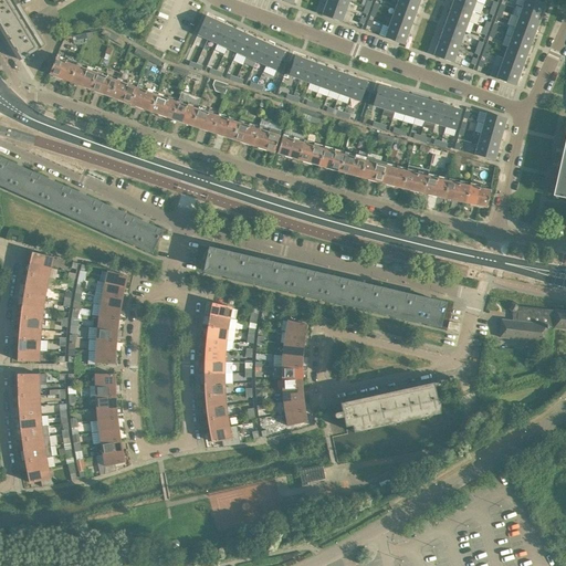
[(11,0),(11,1),(10,0),(0,0),(0,28),(20,61),(28,55),(27,55),(45,44),(18,0),(11,0)]
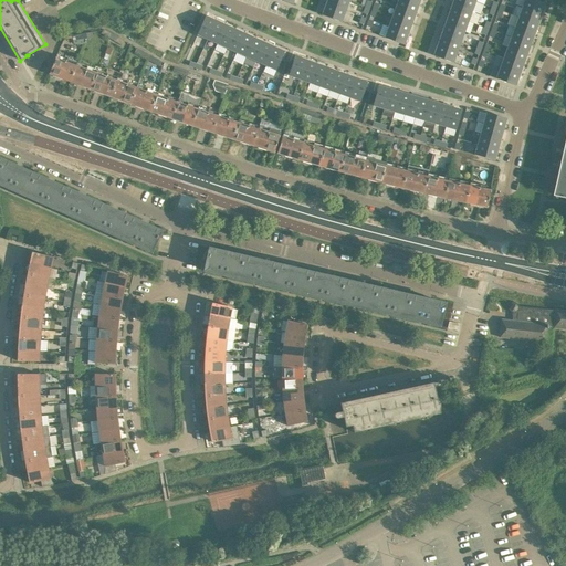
[(327,0),(326,4),(346,11),(349,1),(345,0),(327,0)]
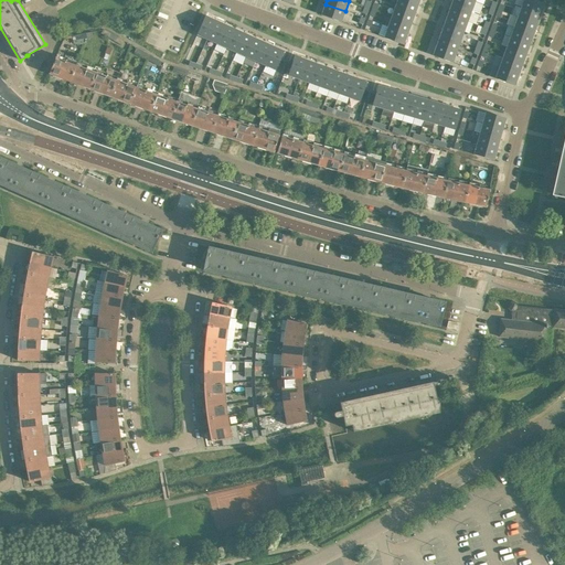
[(414,14),(417,3),(406,0),(396,0),(394,7),(414,14)]
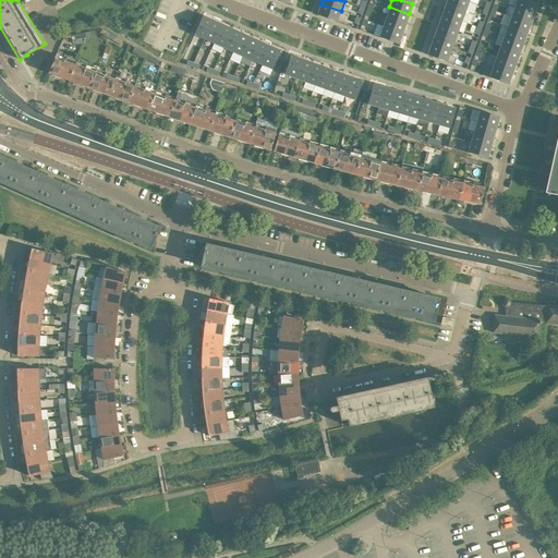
[(462,0),(447,0),(446,4),(465,12),(469,2),(462,0)]
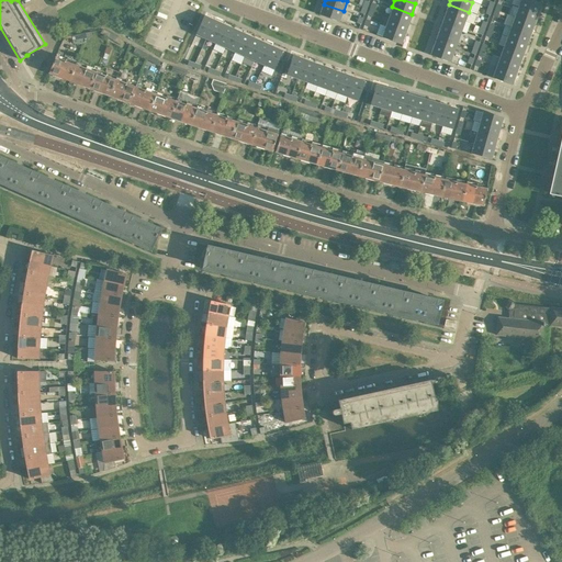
[(519,0),(517,8),(537,14),(540,4),(527,0),(519,0)]
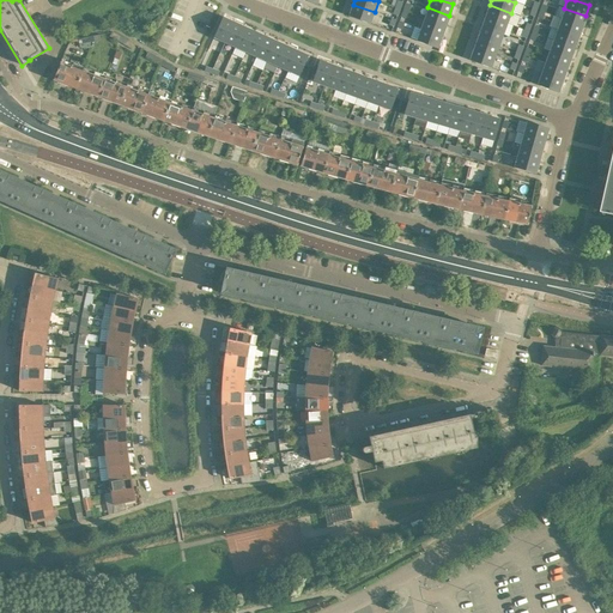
[(375,12),(353,5),(349,17),(370,24),(375,12)]
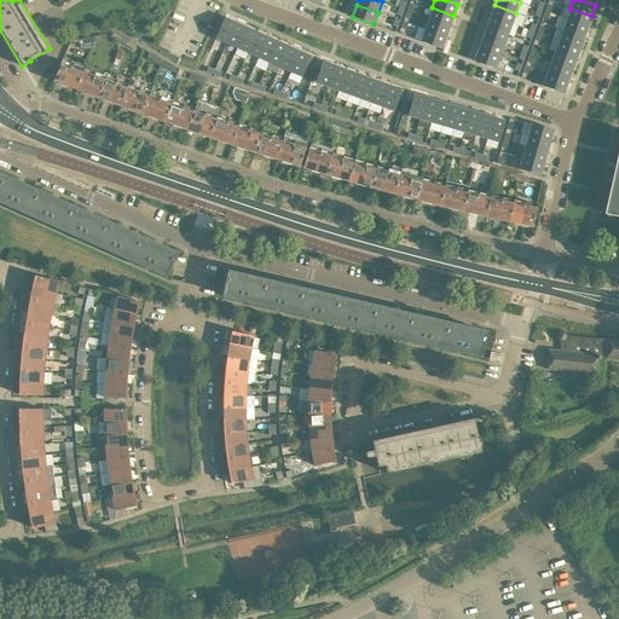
[(512,24),(516,13),(495,5),(491,17),(512,24)]
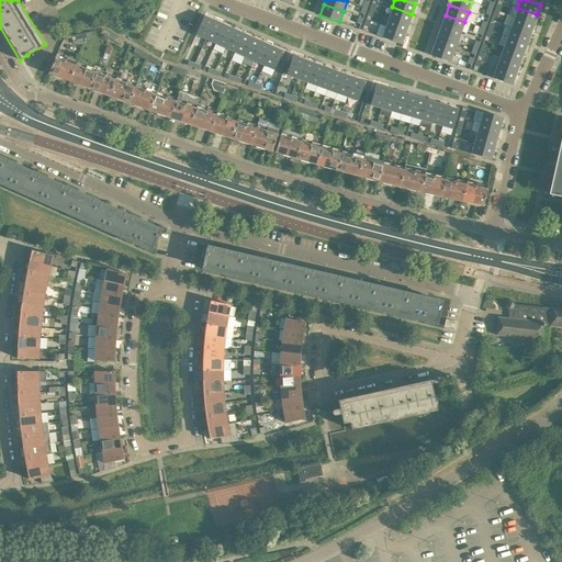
[(412,14),(392,7),(389,17),(408,24),(412,14)]
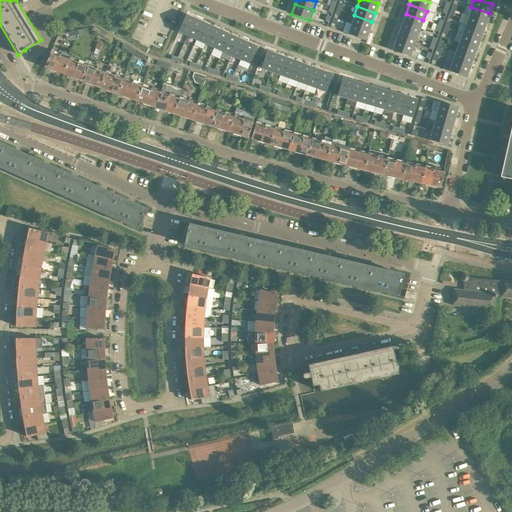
[(471,7),(468,16),(486,22),(489,13),(471,7)]
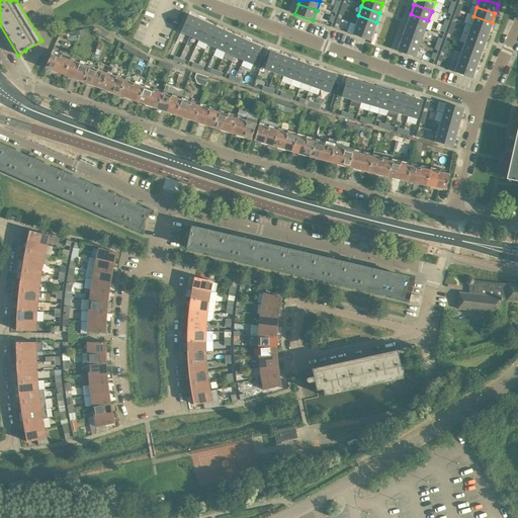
[(411,14),(407,23),(425,29),(428,20),(411,14)]
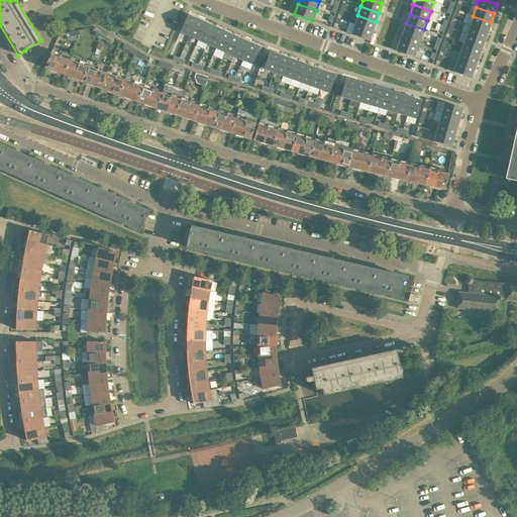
[(180,32),(190,37),(197,19),(188,15),(180,32)]
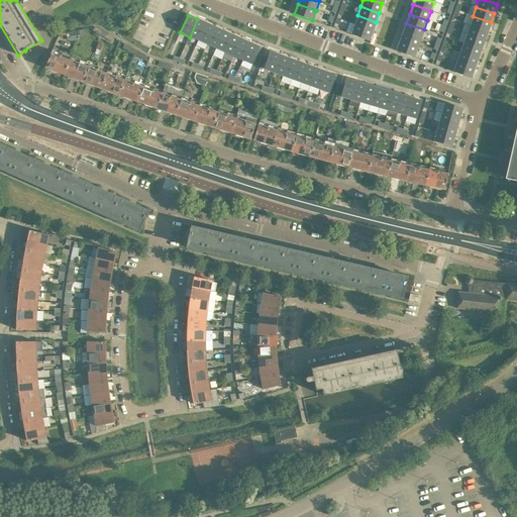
[(354,24),(372,31),(376,22),(357,15),(354,24)]
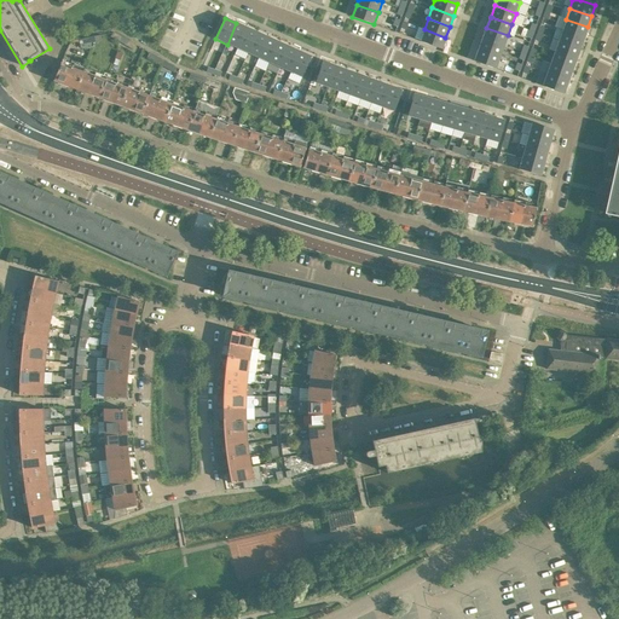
[(583,38),(588,27),(566,19),(562,30),(583,38)]
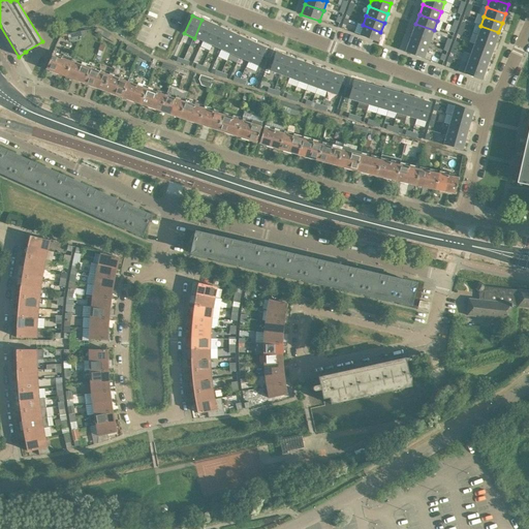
[(194,38),(203,41),(211,24),(201,20),(194,38)]
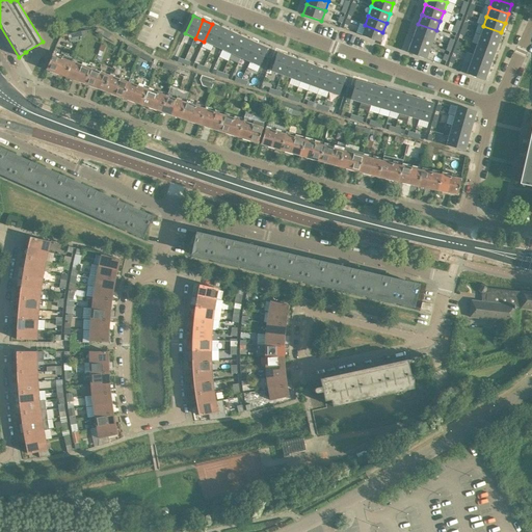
[(213,46),(221,28),(212,24),(204,42),(213,46)]
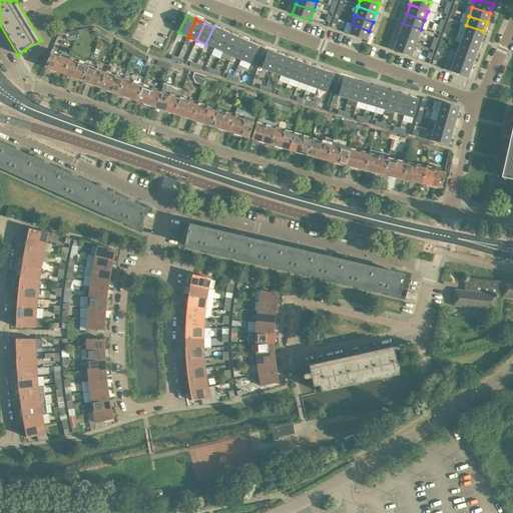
[(400,32),(418,38),(421,29),(403,23),(400,32)]
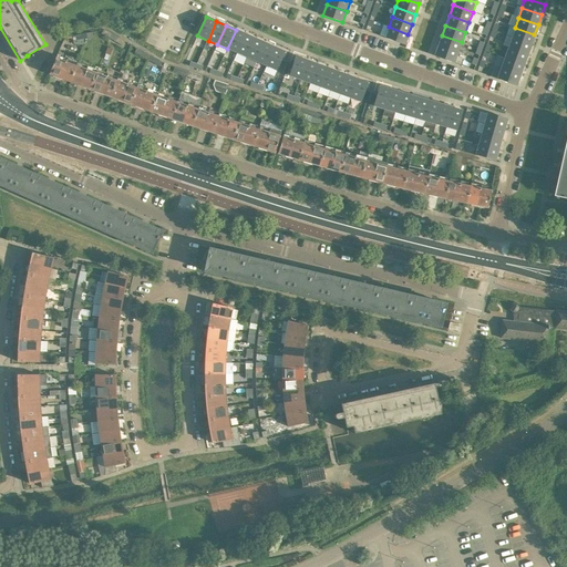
[(384,38),(404,45),(408,34),(389,27),(384,38)]
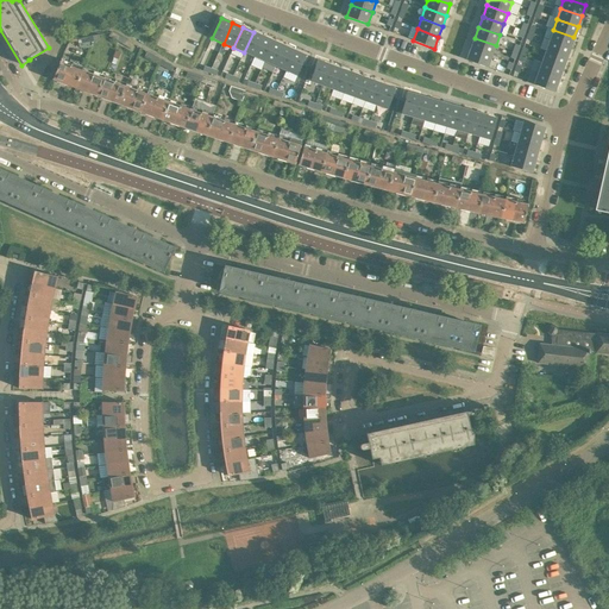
[(573,37),(553,30),(548,41),(570,48),(573,37)]
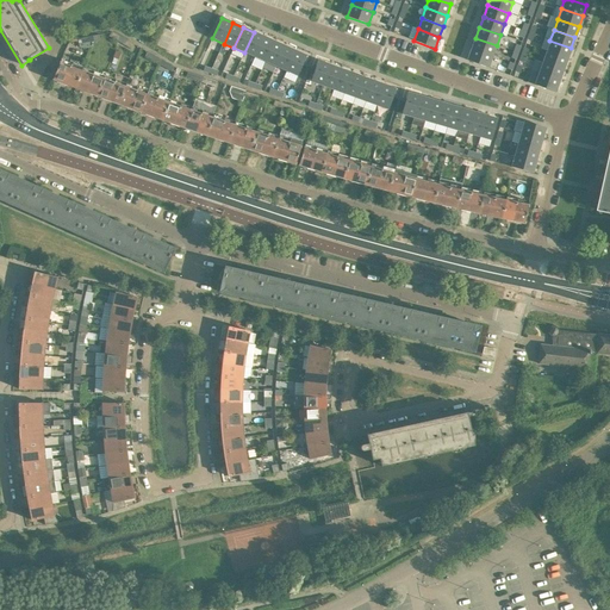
[(244,53),(255,57),(263,37),(254,32),(244,53)]
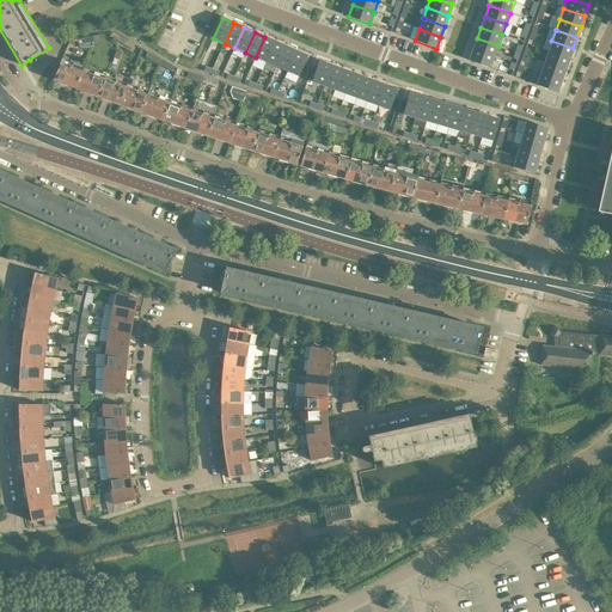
[(275,42),(264,37),(256,57),(267,62),(275,42)]
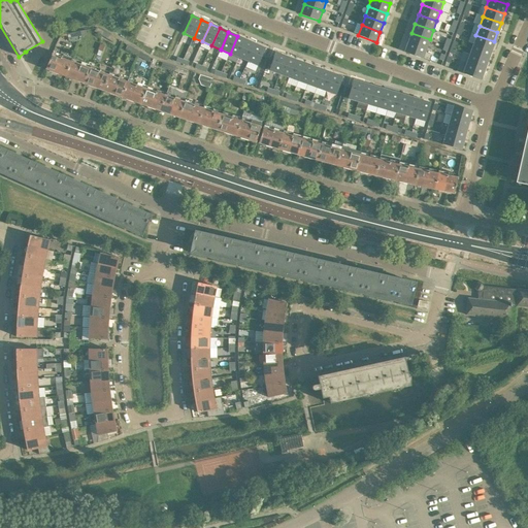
[(430,39),(411,33),(408,42),(426,48),(430,39)]
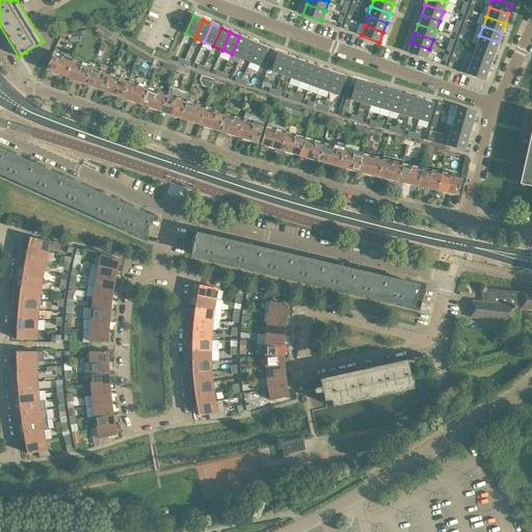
[(495,51),(498,42),(479,35),(476,45),(495,51)]
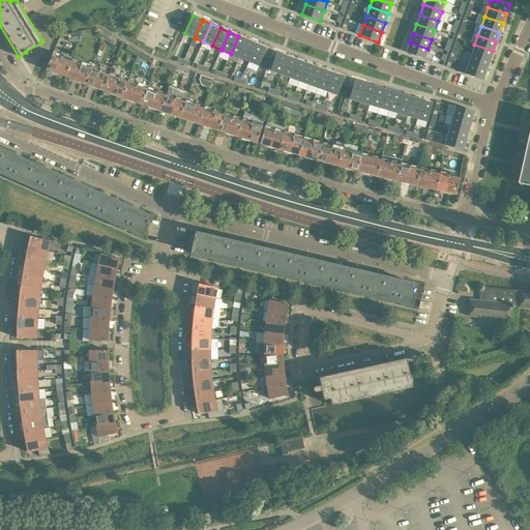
[(238,36),(231,54),(239,58),(247,40),(238,36)]
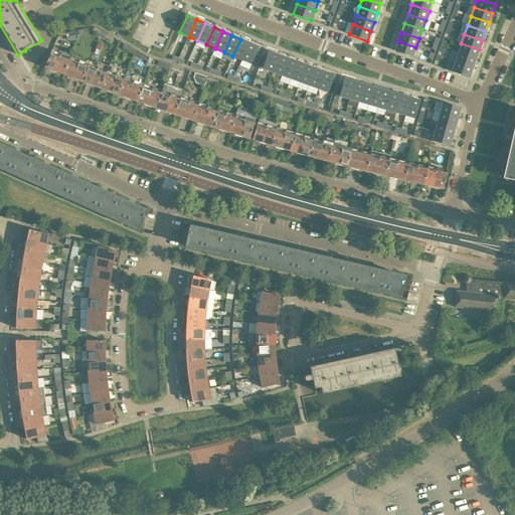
[(241,60),(249,43),(240,39),(232,56),(241,60)]
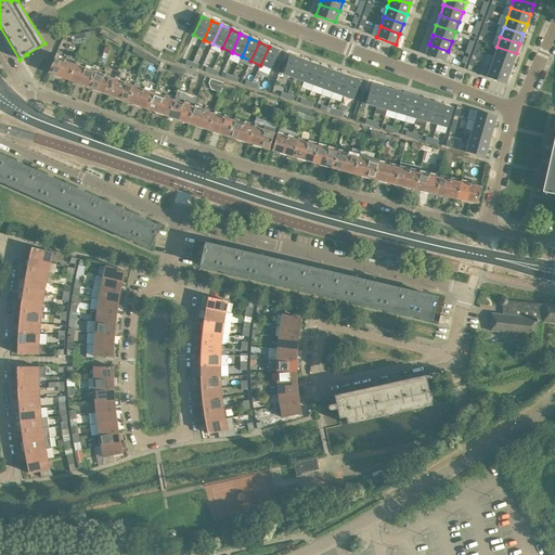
[(429,44),(425,55),(444,62),(448,51),(429,44)]
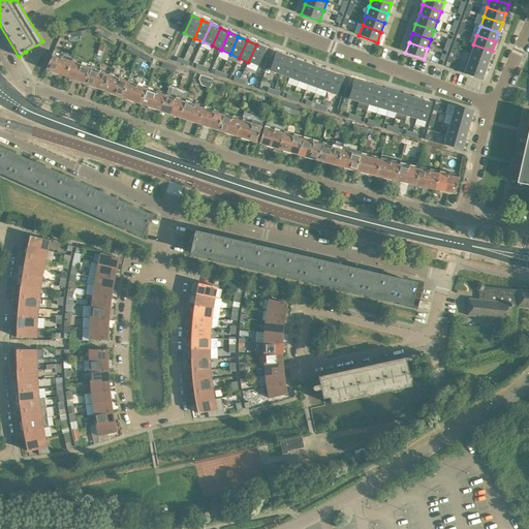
[(256,44),(248,62),(258,66),(267,49),(256,44)]
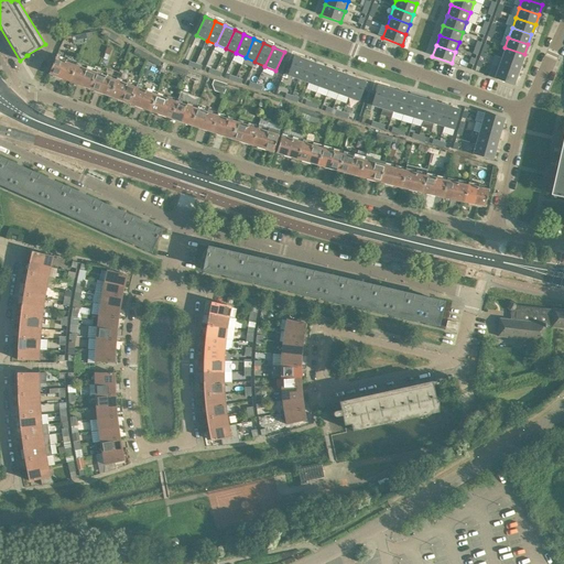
[(501,57),(520,64),(524,54),(505,47),(501,57)]
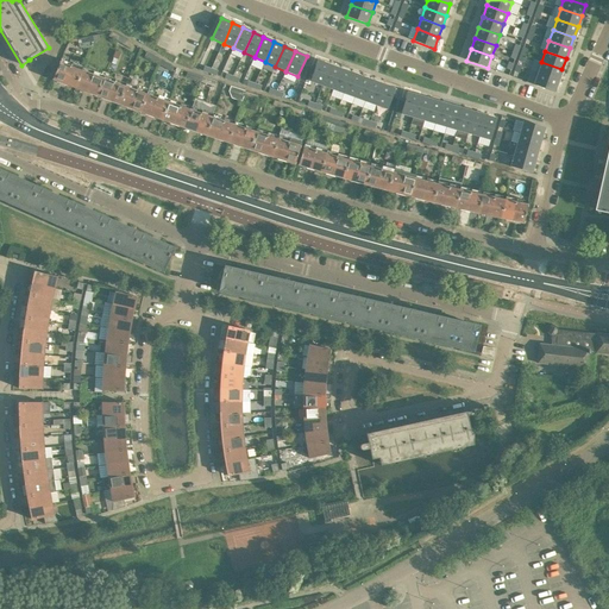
[(321,86),(328,66),(316,61),(309,81),(321,86)]
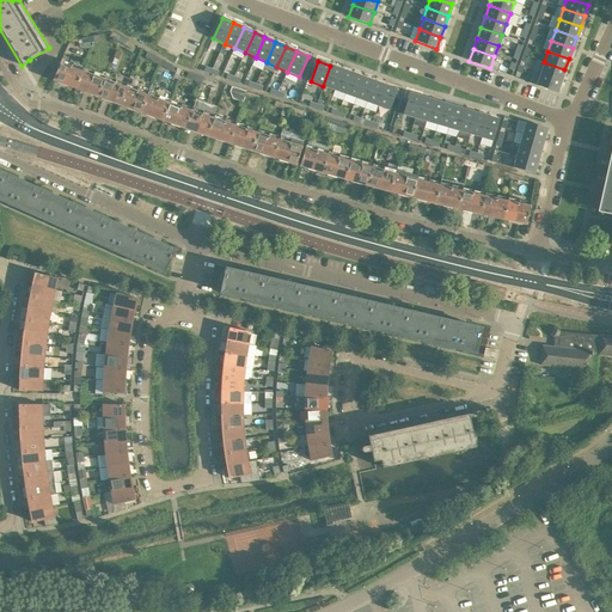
[(60,62),(53,80),(75,89),(83,71),(79,69),(60,62)]
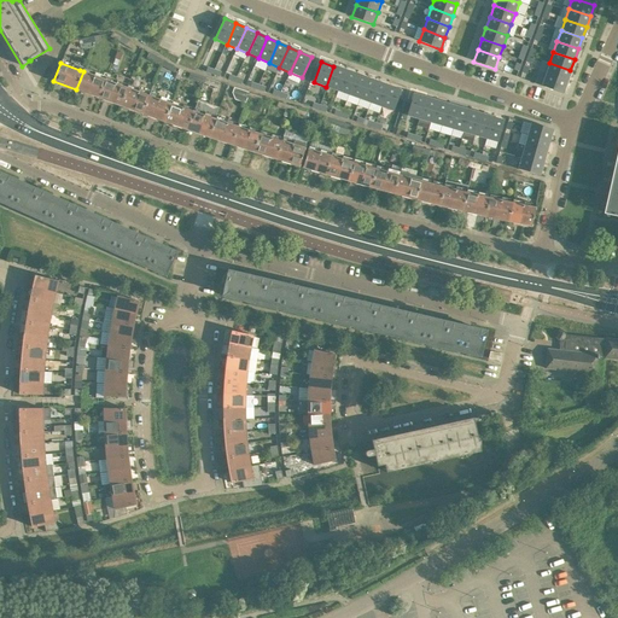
[(570,70),(549,63),(546,74),(566,81),(570,70)]
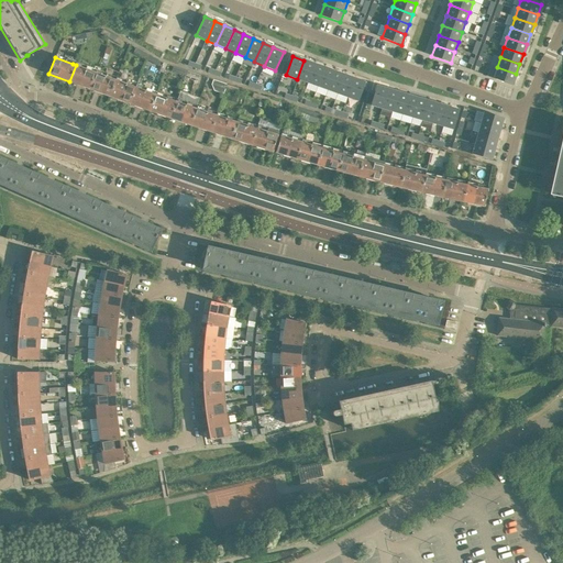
[(304,61),(297,79),(307,83),(313,64),(304,61)]
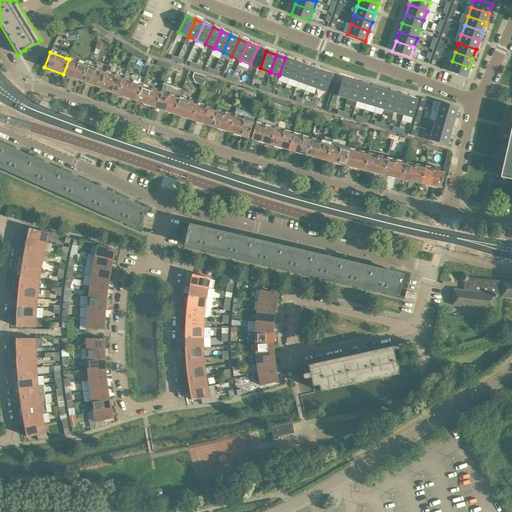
[(294,61),(285,58),(279,75),(288,79),(294,61)]
